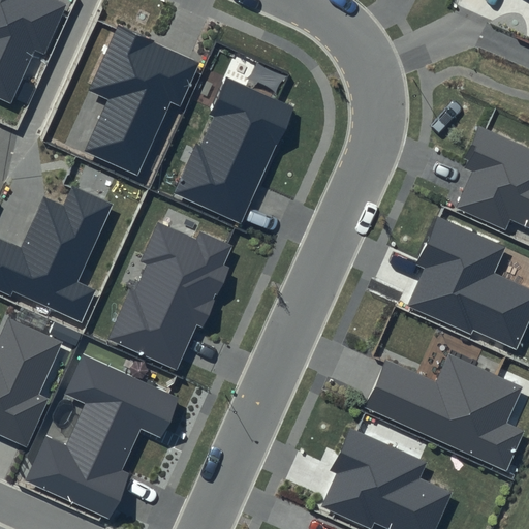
[(0,0),(0,98),(12,104),(35,51),(45,55),(66,5),(55,0),(0,0)]
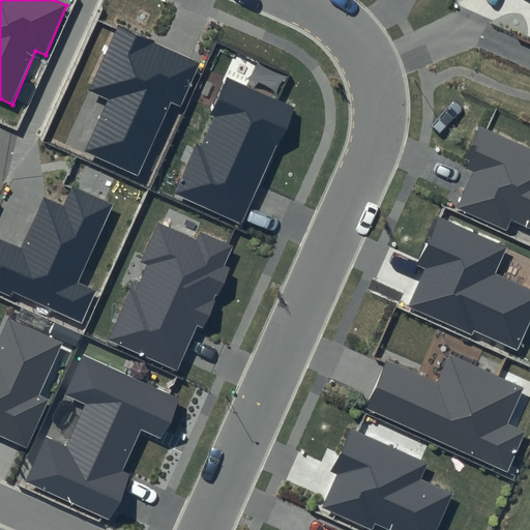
[(200,62),(118,25),(87,90),(109,99),(84,152),(139,176),(172,104),(180,108),(200,62)]
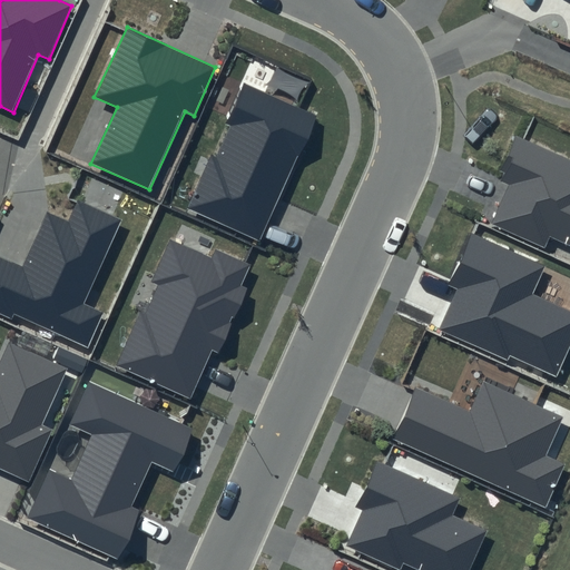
[(316,115),(244,84),(188,209),(261,241),(316,115)]
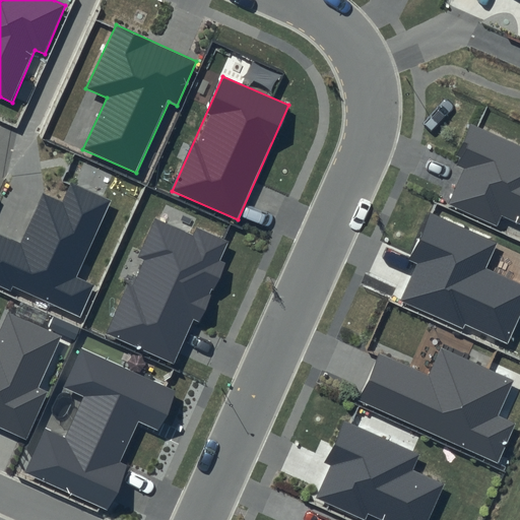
[(519,145),(470,124),(453,163),(464,168),(448,204),(497,225),(501,215),(519,223),(519,145)]
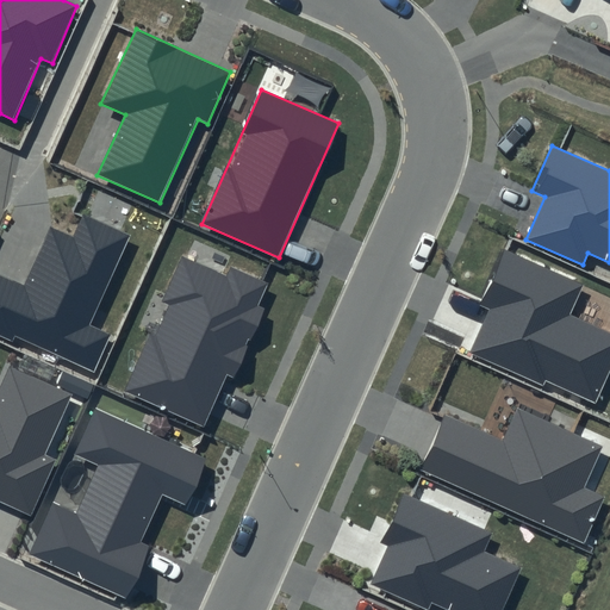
[(73,237),(49,226),(24,285),(0,275),(0,335),(12,341),(14,337),(94,373),(110,334),(89,325),(130,235),(83,215),(73,237)]
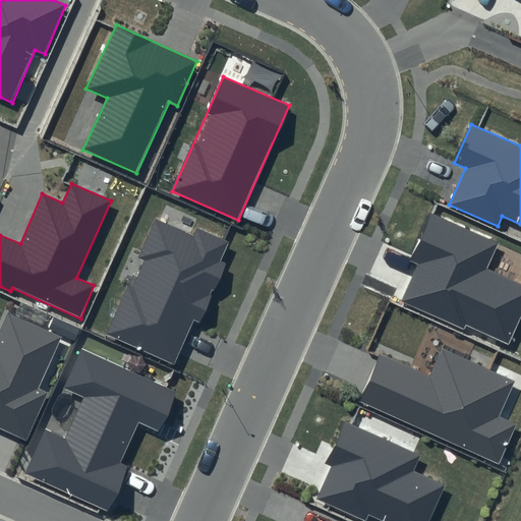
[(498,243),(429,213),(408,261),(416,265),(402,300),(507,348),(520,315),(520,284),(485,269),(498,243)]
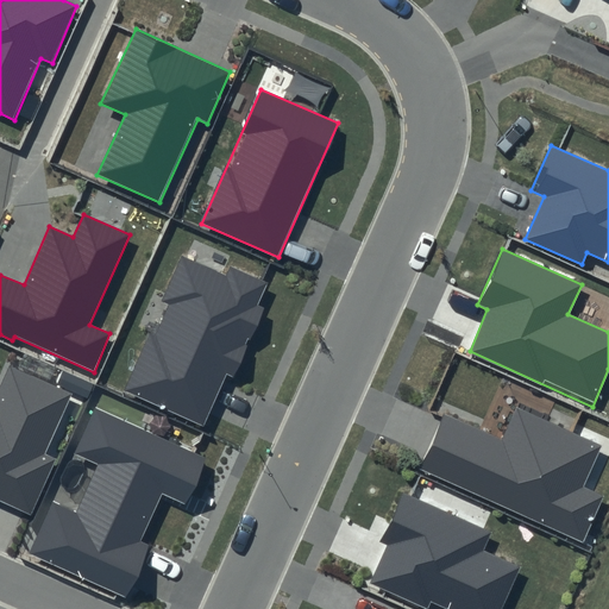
[(268,283),(230,267),(226,275),(182,257),(124,390),(203,426),(226,374),(234,377),(265,311),(257,306),(268,283)]
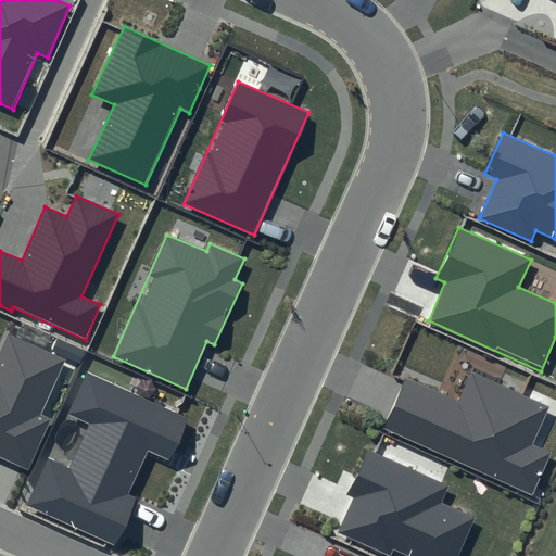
[(0,353),(0,456),(28,470),(51,420),(41,415),(65,361),(8,335),(0,353)]
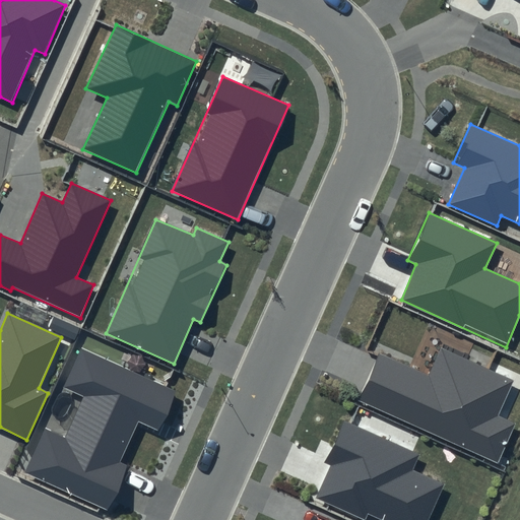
[(513,380),(441,347),(430,375),(380,353),(358,400),(498,463),(515,424),(498,415),(513,380)]
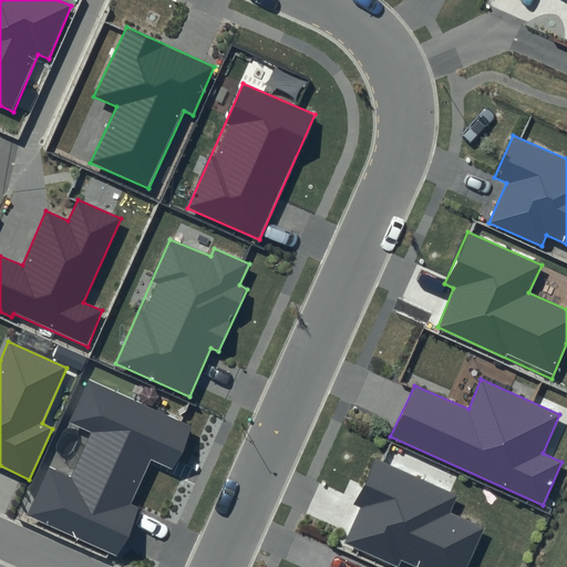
[(192,426),(89,380),(69,422),(92,433),(72,477),(49,467),(27,516),(116,556),(138,508),(130,504),(151,460),(172,470),(192,426)]
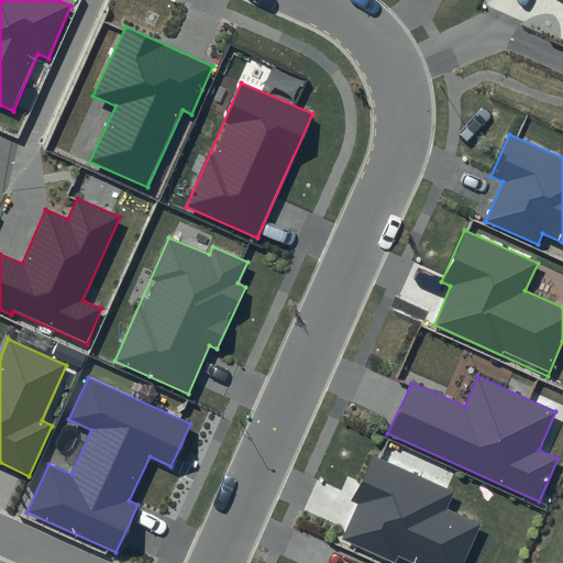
[(451,492),(373,456),(352,500),(359,504),(342,540),(397,562),(399,556),(415,562),(462,562),(482,523),(444,506),(451,492)]
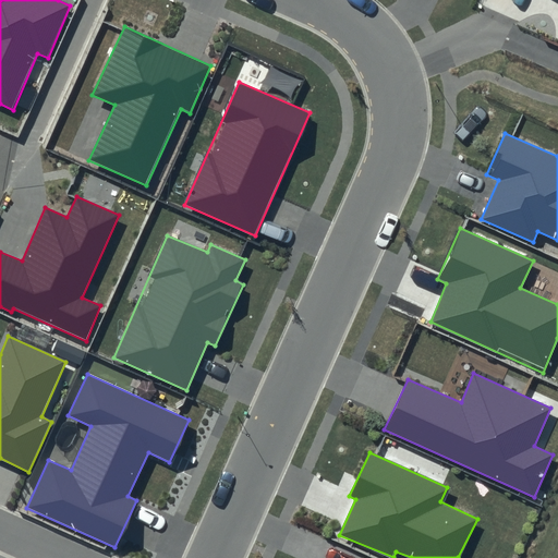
All buildings are outlined.
